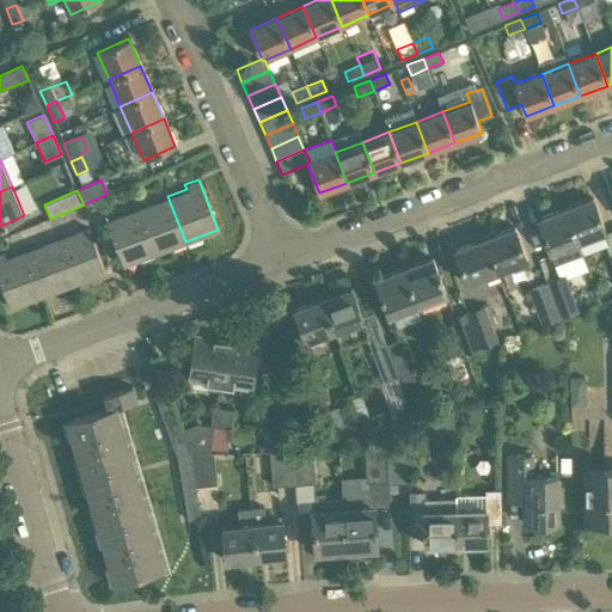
[(185,242),(167,196),(136,208),(153,254),(185,242)]
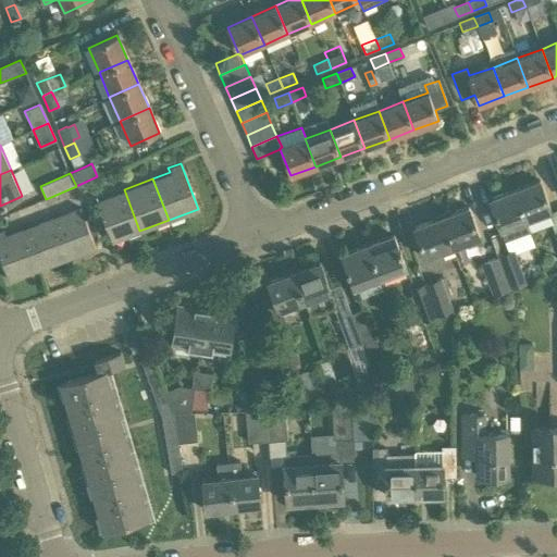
[(515,190),(525,222),(551,212),(539,182),(515,190)]
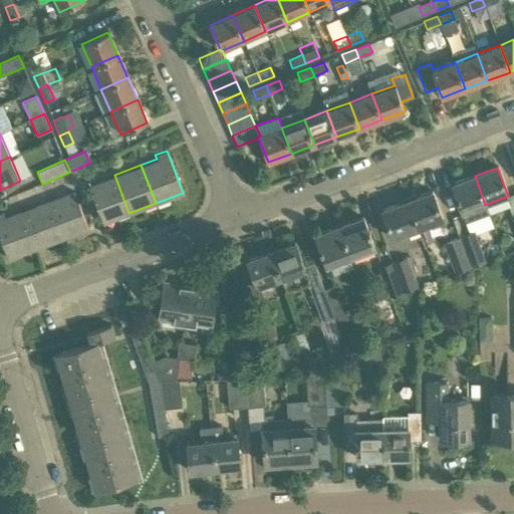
[(129,213),(114,175),(87,186),(102,223),(129,213)]
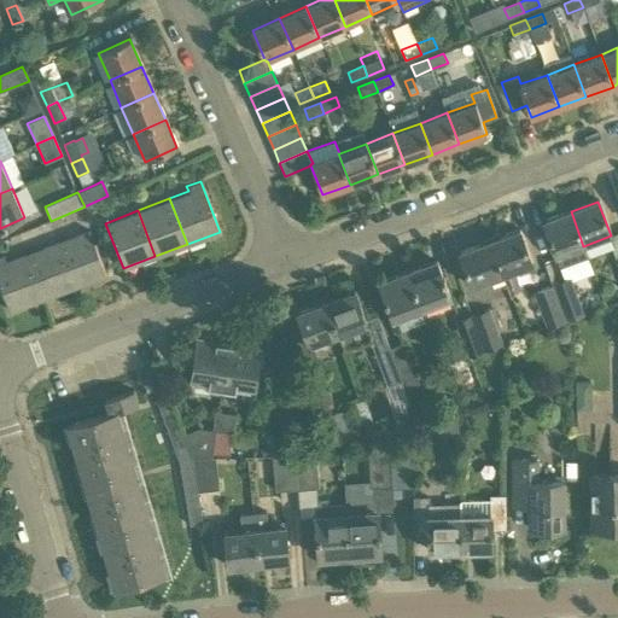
[(583,246),(571,211),(543,221),(555,257),(557,256),(561,269),(589,258),(583,246)]
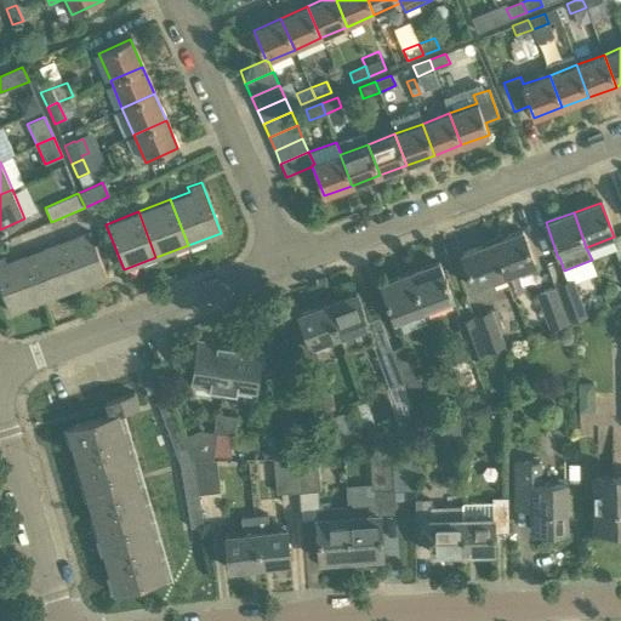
[(89,231),(56,243),(73,289),(107,277),(89,231)]
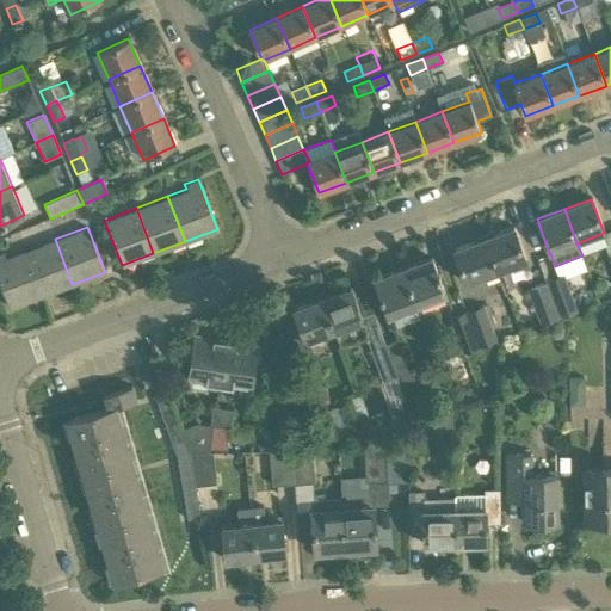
[(483,239),(497,273),(526,261),(513,228),(483,239)]
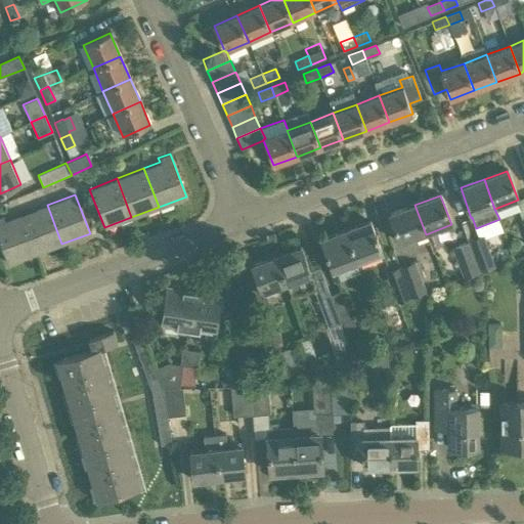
[(47,205),(19,215),(34,254),(61,244),(47,205)]
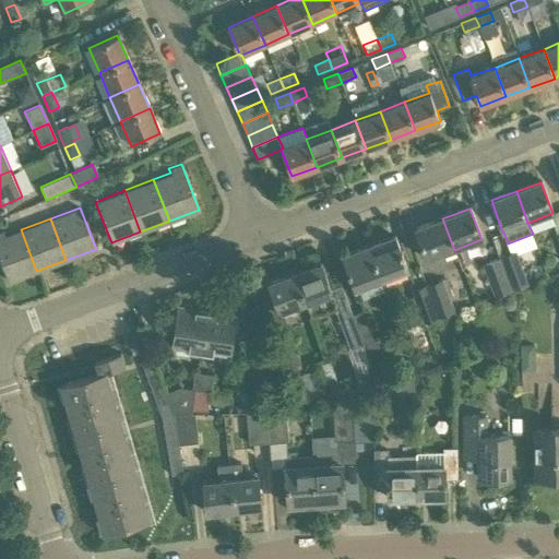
[(454,250),(442,218),(415,229),(427,260),(454,250)]
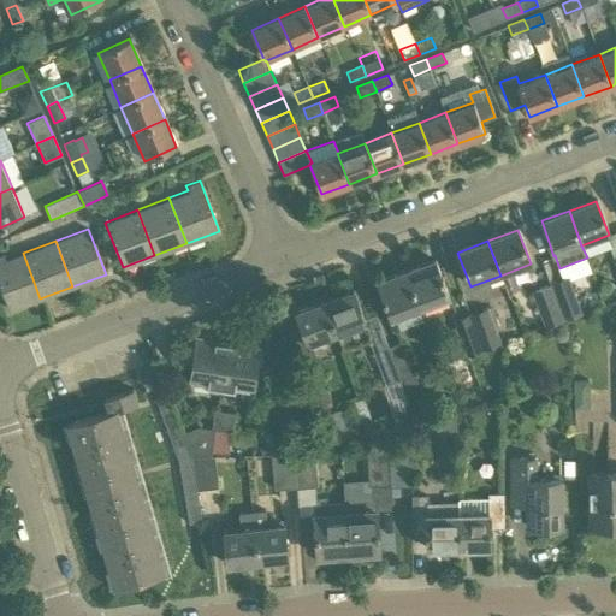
[(40,298),(23,253),(6,259),(5,255),(0,256),(0,291),(7,311),(40,298)]
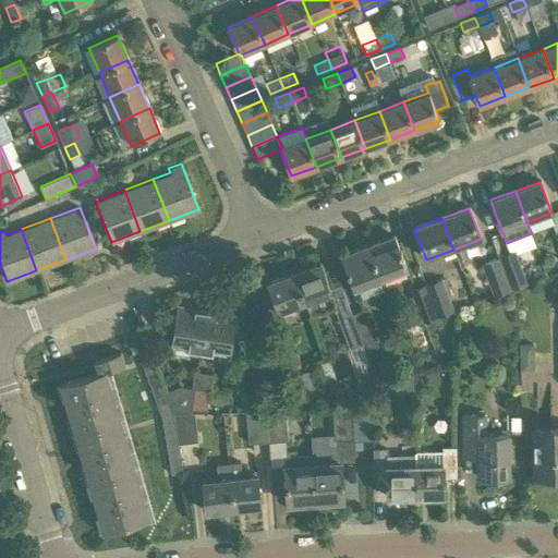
[(367,245),(380,279),(407,269),(393,235),(367,245)]
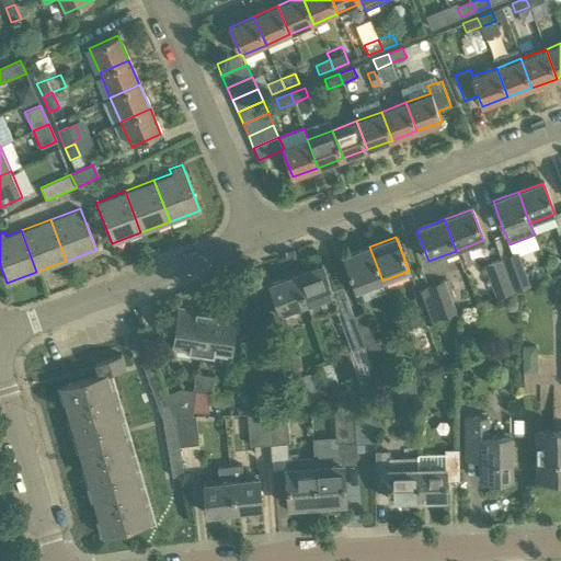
[(382,281),(369,247),(343,256),(356,290),(382,281)]
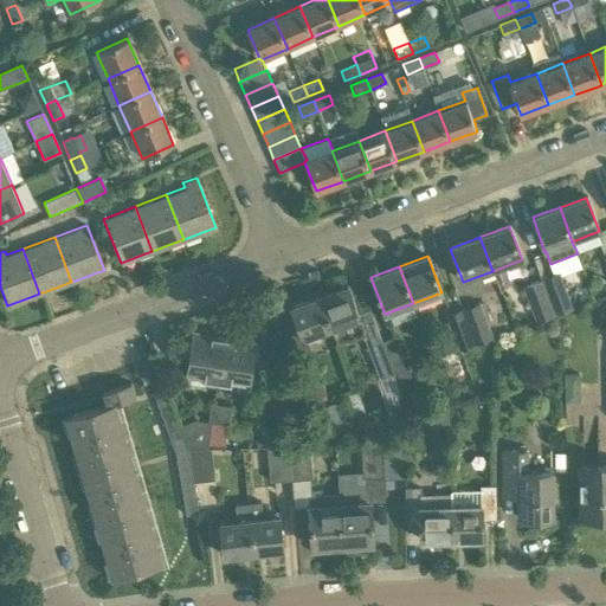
[(560,271),(540,278),(553,315),(573,308),(560,271)]
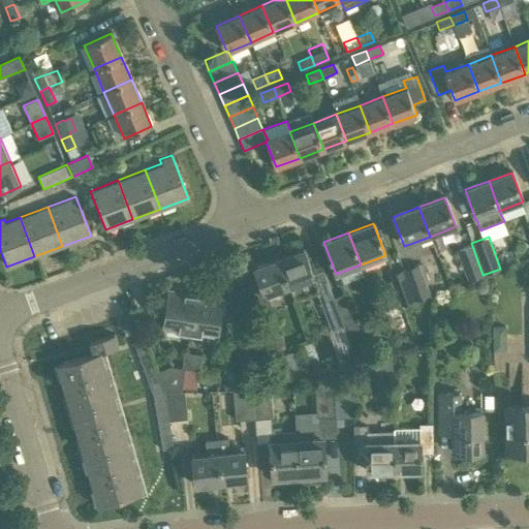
[(483,275),(471,243),(455,249),(466,281),(483,275)]
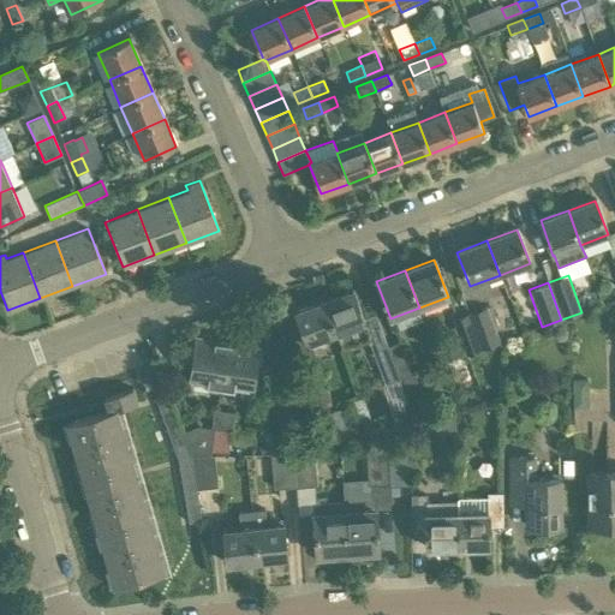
[(352,290),(323,300),(336,333),(335,334),(340,348),(369,338),(352,290)]
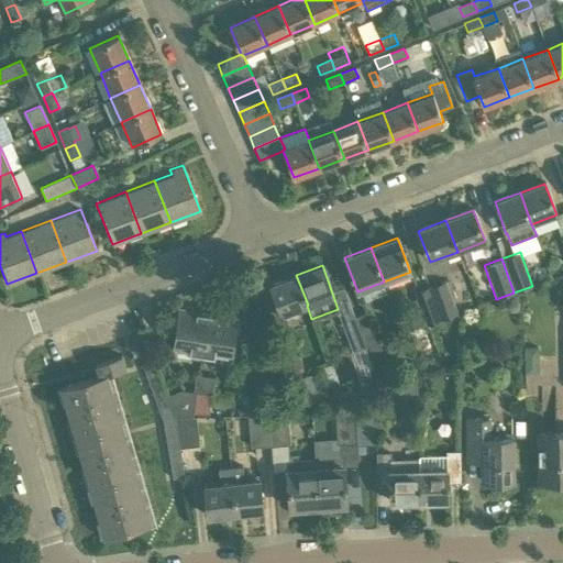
[(308,305),(296,275),(271,285),(282,315),(307,306),(308,305)]
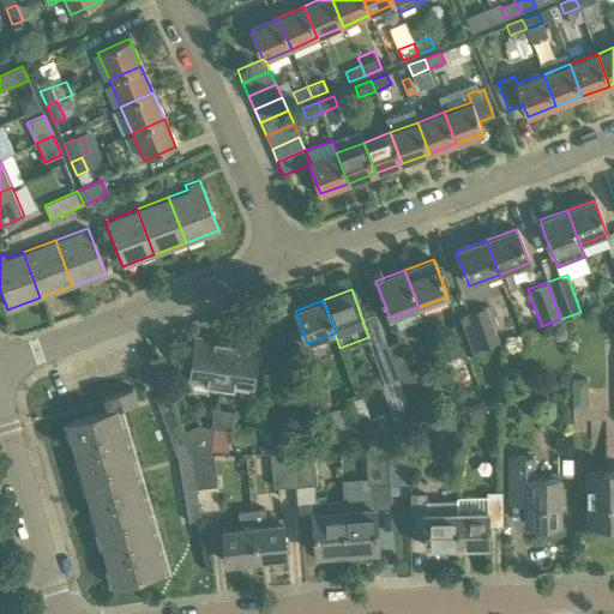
[(468,312),(481,348),(499,341),(486,306),(468,312)]
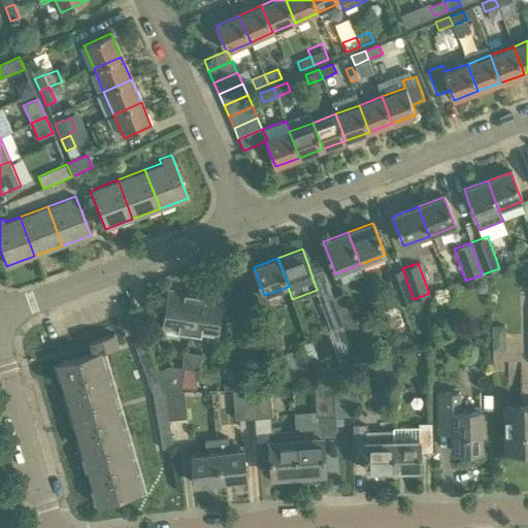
[(414,299),(402,268),(387,274),(398,304),(414,299)]
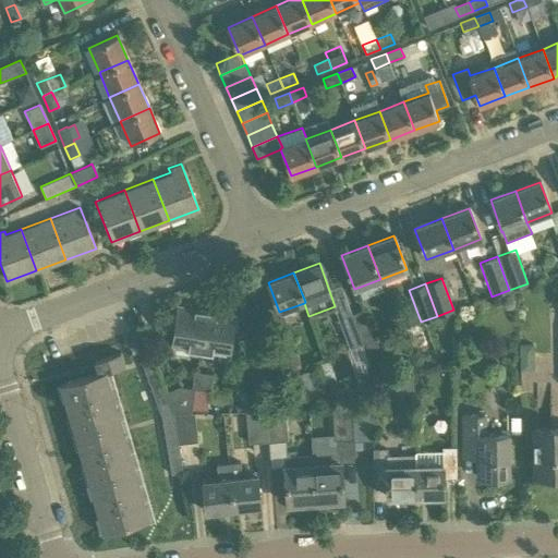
[(201,351),(206,311),(178,306),(178,311),(173,311),(172,318),(176,323),(172,344),(177,346),(177,347),(201,351)]
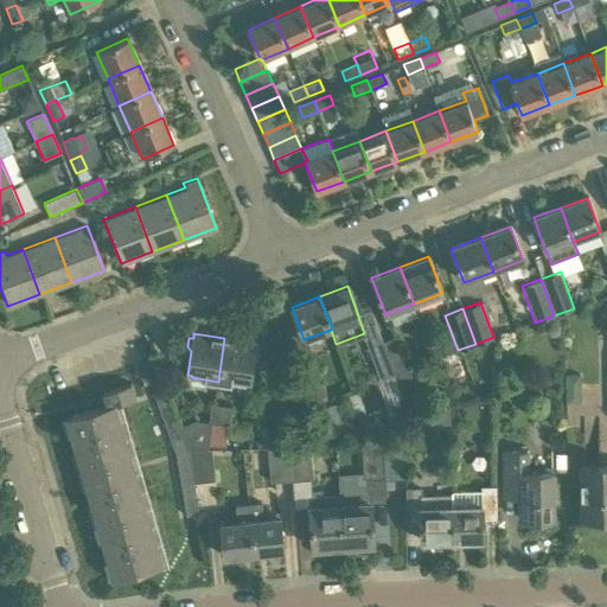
[(379,340),(393,375),(407,370),(394,334),(379,340)]
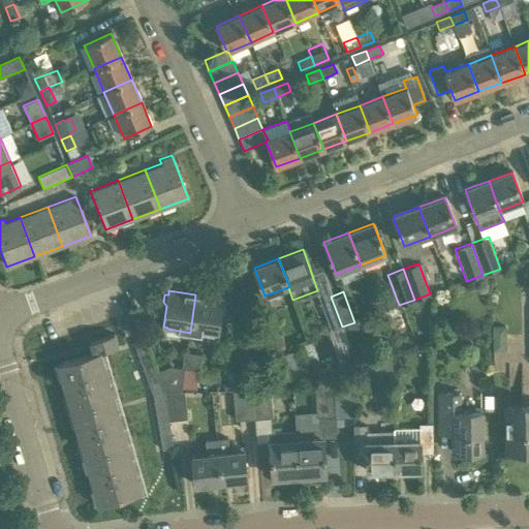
[(222,299),(195,294),(190,333),(213,336),(214,335),(216,335),(220,314),(223,311),(224,304),(221,302),(222,299)]
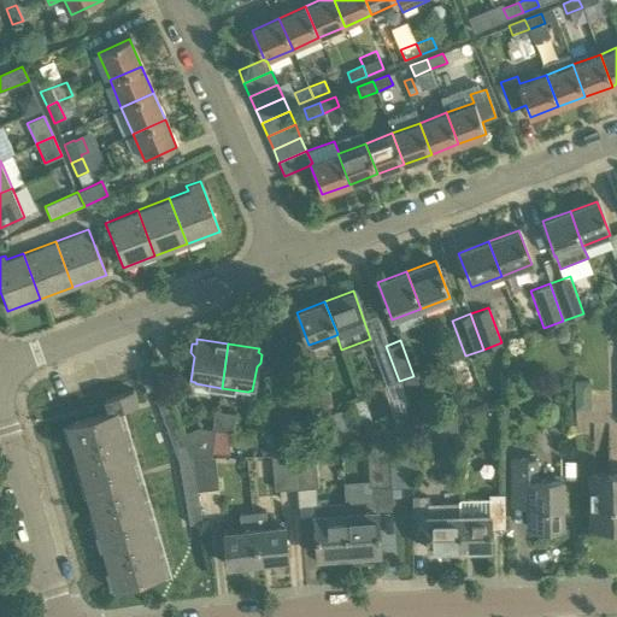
[(399,381),(386,346),(371,351),(385,386),(399,381)]
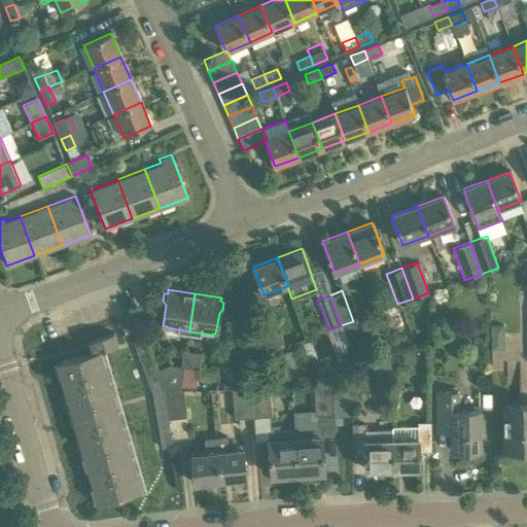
[(345,324),(347,331),(358,327),(355,320),(354,320),(345,324)]
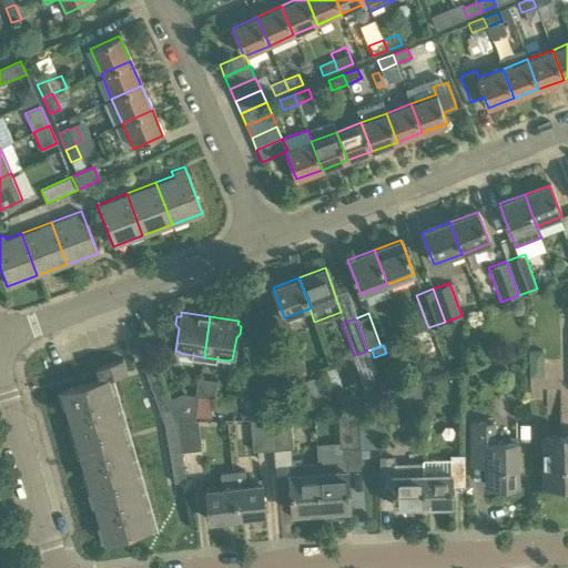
[(529,364),(544,364),(544,351),(529,351),(529,364)]
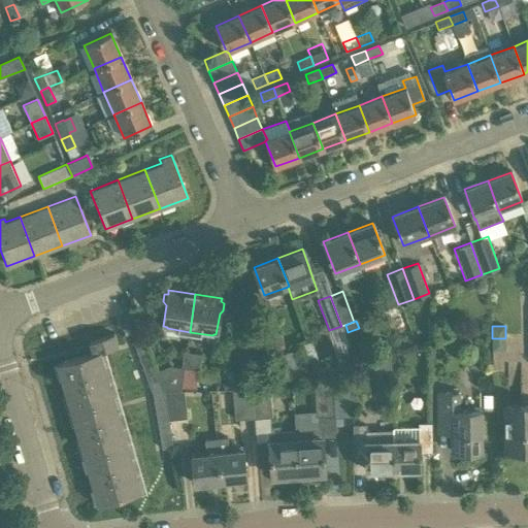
[(268,337),(273,352),(286,347),(281,333),(268,337)]
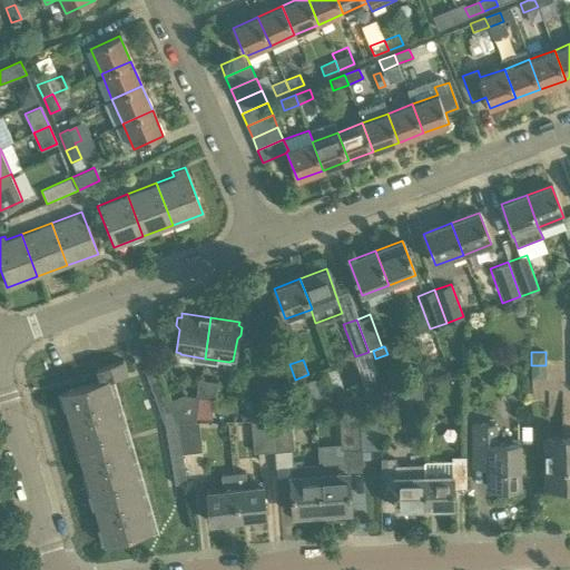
[(68,419),(118,404),(111,380),(128,374),(124,361),(98,369),(101,381),(60,393),(68,419)]
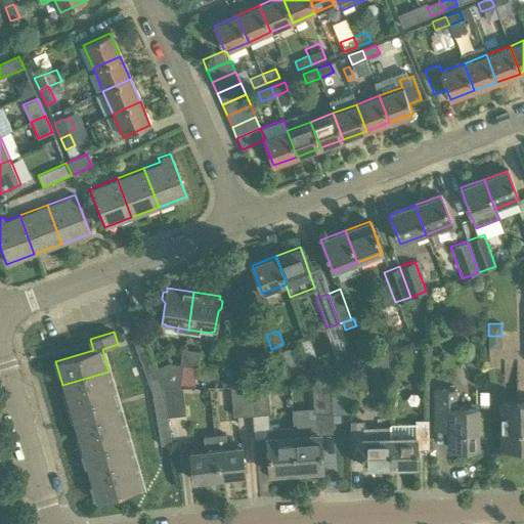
[(145,346),(142,337),(132,341),(135,350),(145,346)]
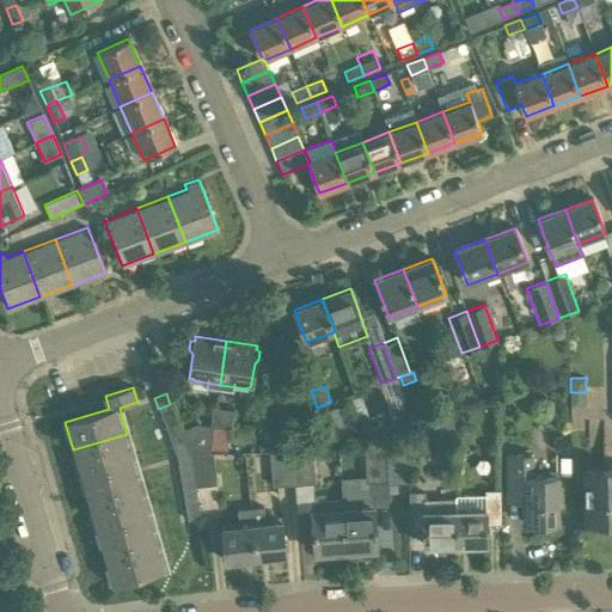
[(361,396),(348,401),(356,423),(369,418),(361,396)]
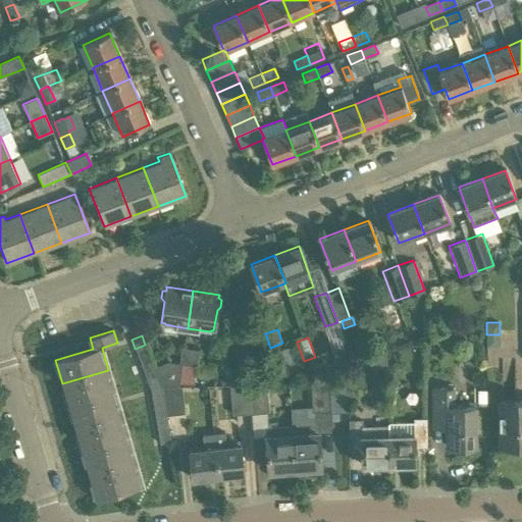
[(149,353),(145,345),(135,349),(138,357),(149,353)]
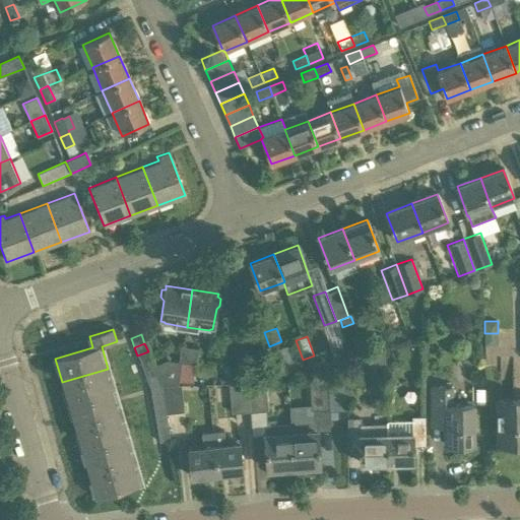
[(298,366),(289,343),(275,349),(283,371),(298,366)]
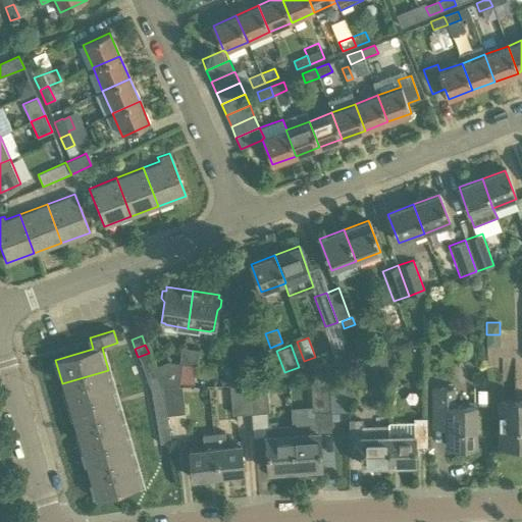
[(181,348),(178,363),(181,363),(181,364),(197,366),(199,350),(181,348)]
